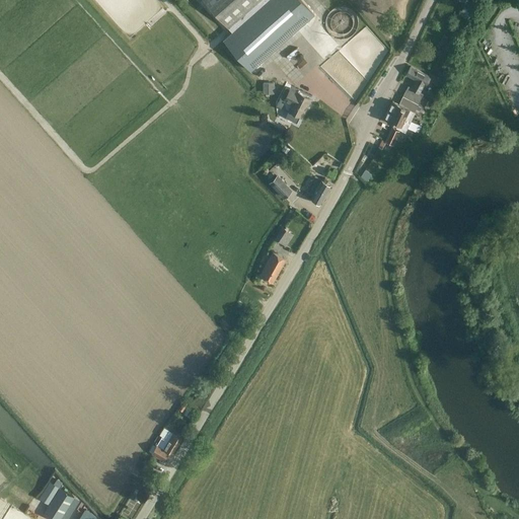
[(195,0),(186,0),(196,11),(201,6),(195,0)]
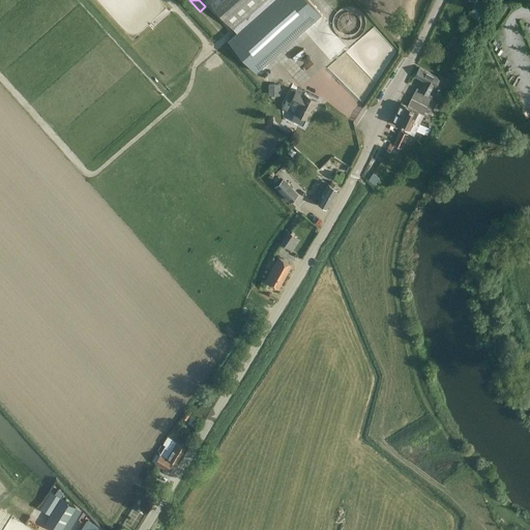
[(229,41),(248,64),(256,71),(321,13),(308,0),(208,0),(238,32),(229,41)]
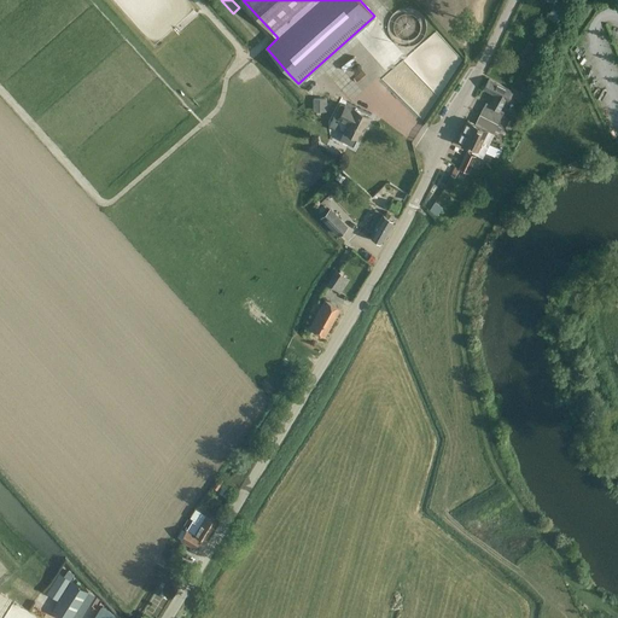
[(454,70),(464,62),(437,31),(429,39),(436,46),(433,47),(454,70)]
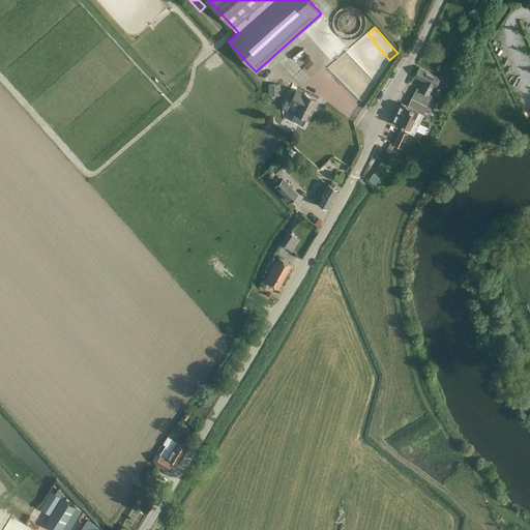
[(412,97),(420,102),(427,107),(432,96),(428,94),(432,86),(434,87),(439,79),(419,68),(415,77),(425,82),(419,93),(415,91),(412,97)]
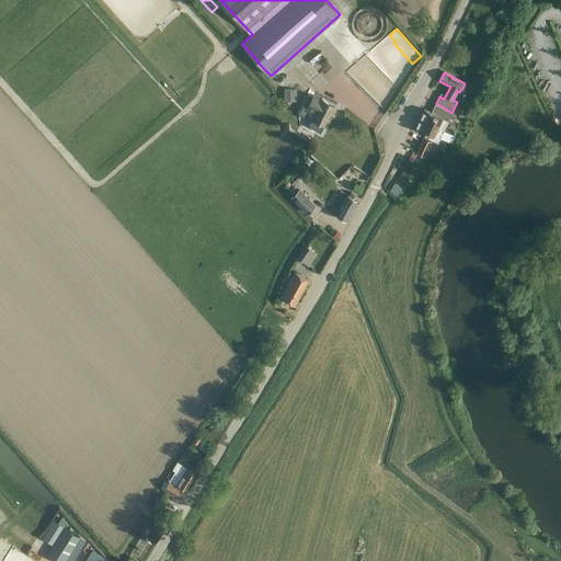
[(297,90),(284,90),(284,102),(297,102),(297,90)]
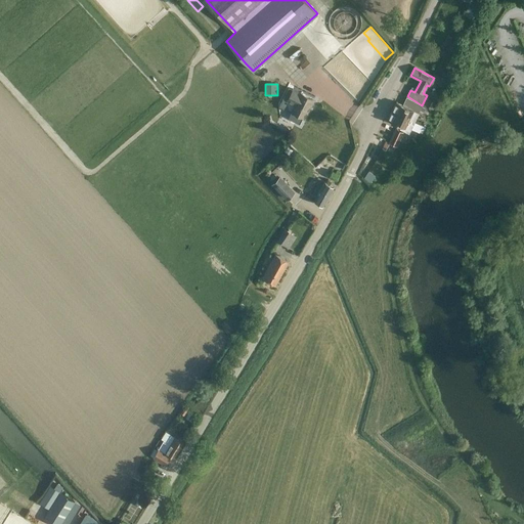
[(300,122),(303,116),(304,117),(310,105),(311,106),(314,99),(301,92),(300,93),(293,89),(288,99),(295,103),(292,111),(293,111),(290,117),(291,119),(298,123),(300,122)]
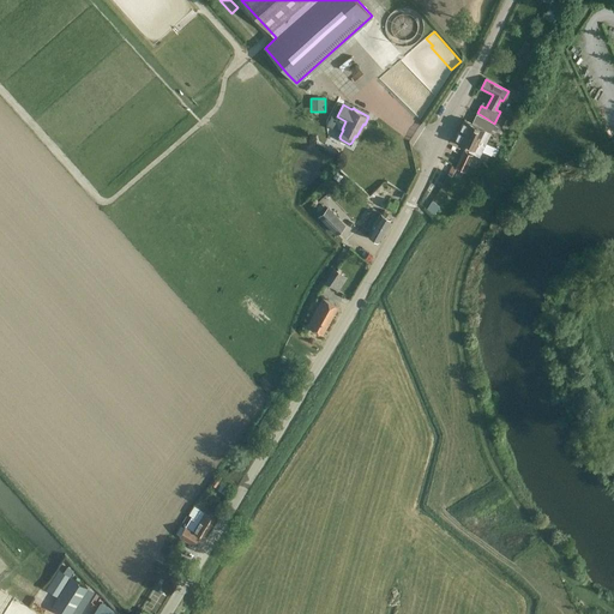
[(501,116),(498,124),(507,130),(511,122),(501,116)]
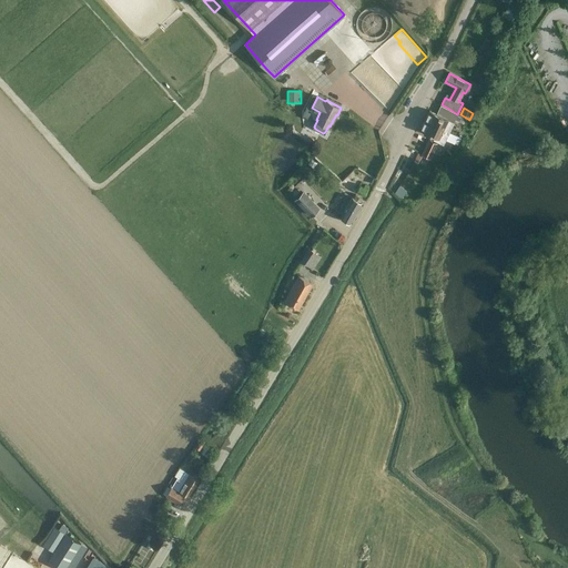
[(454,122),(439,115),(429,111),(425,120),(449,131),(454,122)]
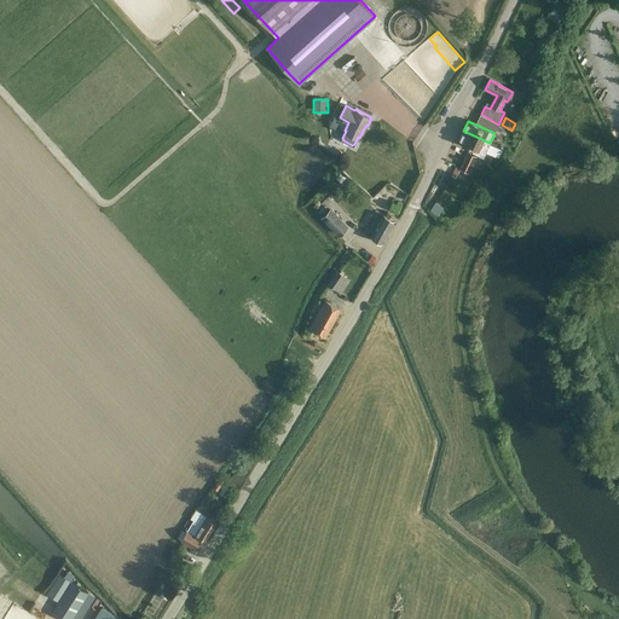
[(490,143),(463,131),(458,142),(474,149),(473,152),(496,163),(502,150),(490,144),(490,143)]
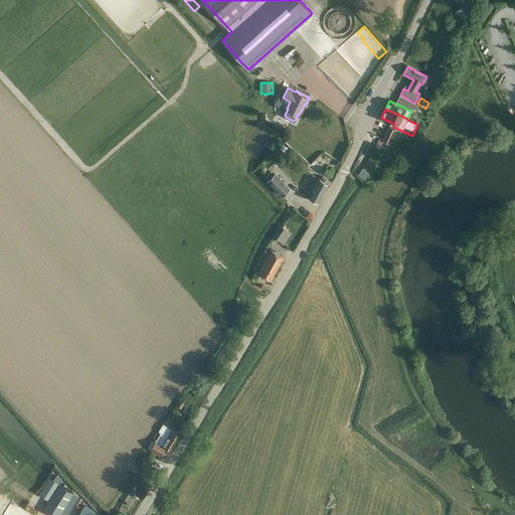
[(393,137),(397,131),(388,127),(386,133),(393,137)]
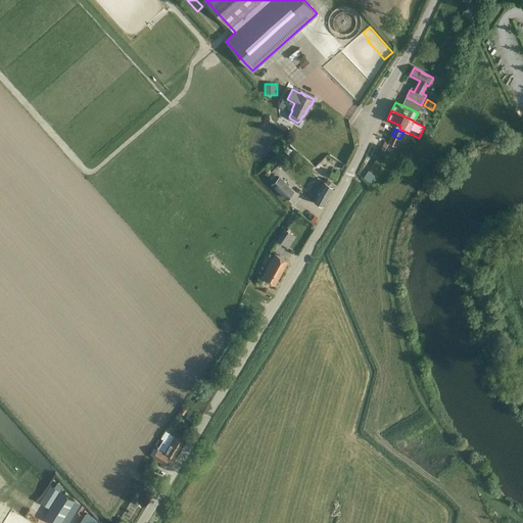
[(287,146),(283,151),(288,155),(292,150),(287,146)]
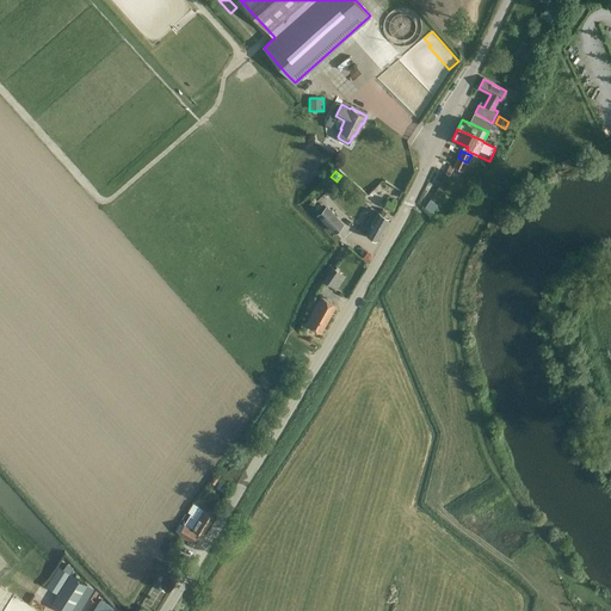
[(438,199),(445,187),(442,185),(427,205),(437,211),(444,203),(438,199)]
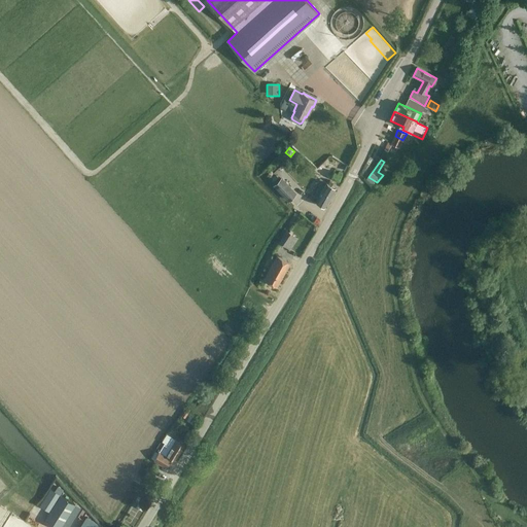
[(344,174),(336,170),(331,177),(339,182),(344,174)]
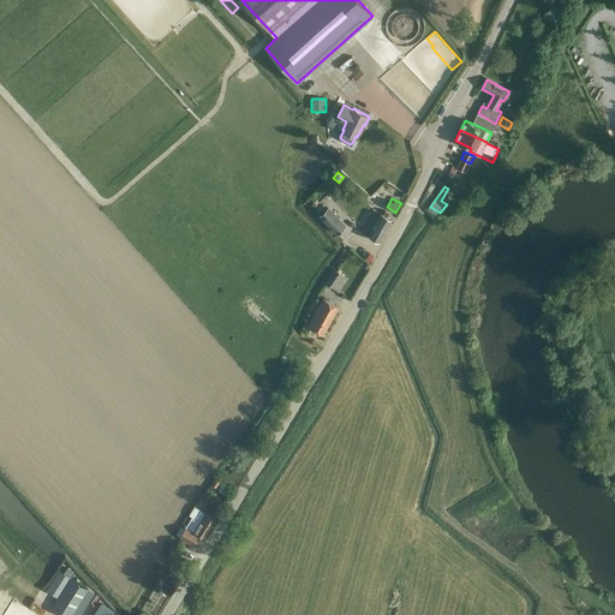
[(345,226),(328,208),(320,218),(336,234),(345,226)]
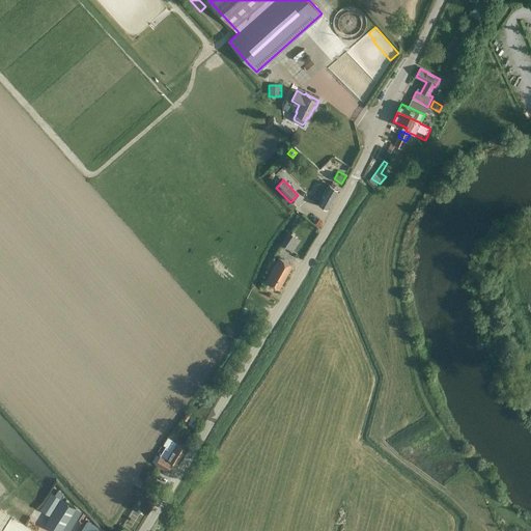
[(330,184),(319,203),(328,208),(338,190),(337,189),(338,186),(334,183),(332,186),(330,184)]
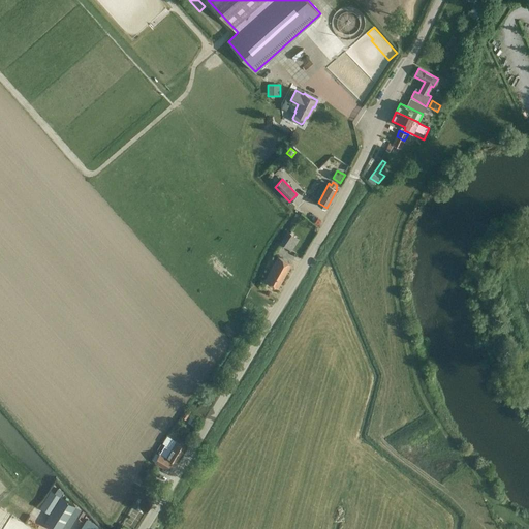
[(287,230),(279,243),(291,251),(300,239),(287,230)]
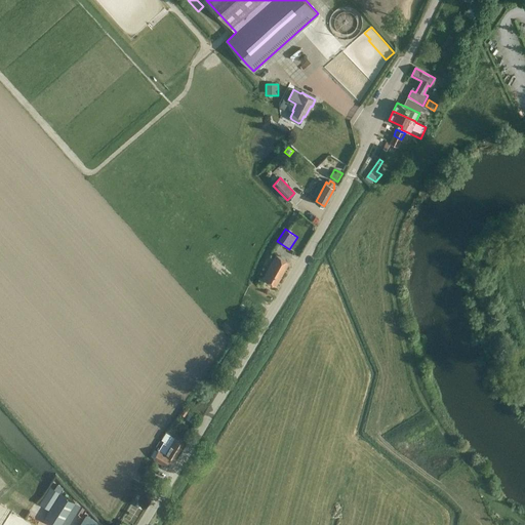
[(264,280),(267,282),(276,287),(289,263),(276,255),(274,260),(268,258),(264,267),(269,269),(264,280)]
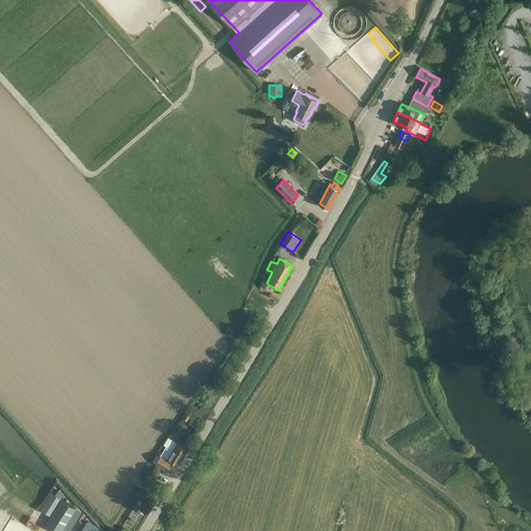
[(189,411),(184,418),(187,420),(192,413),(189,411)]
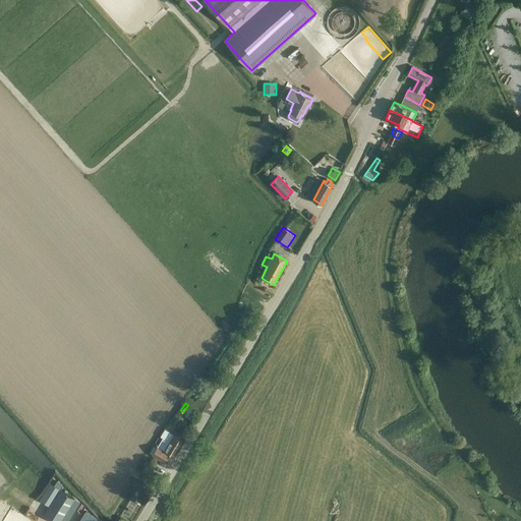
[(189,409),(184,416),(188,419),(193,412),(189,409)]
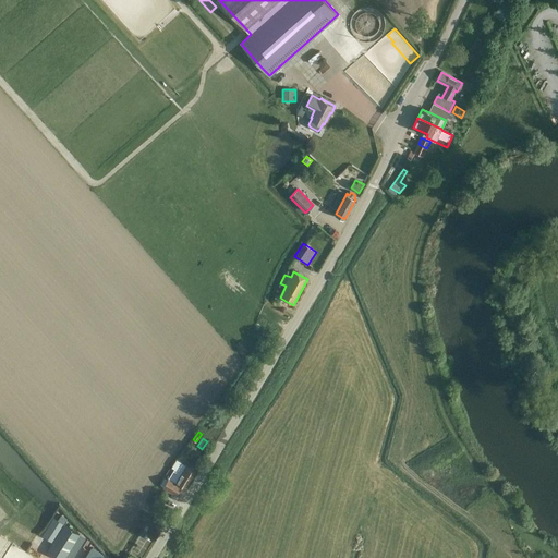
[(186,465),(182,463),(177,460),(171,468),(174,469),(168,480),(169,480),(164,488),(176,495),(182,485),(185,487),(195,471),(186,465)]
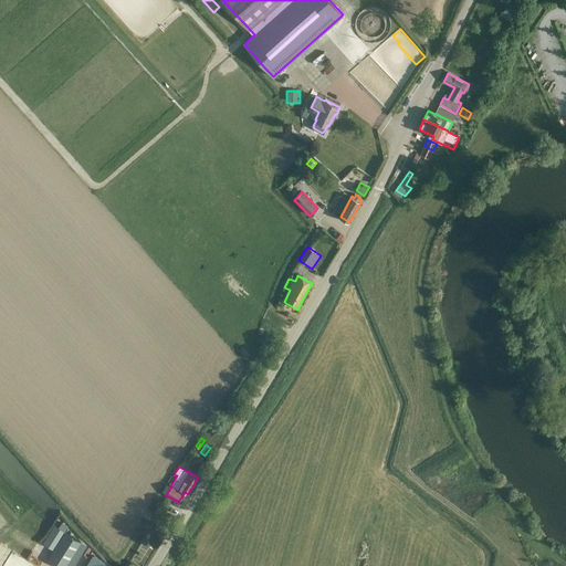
[(54,525),(42,544),(53,551),(65,532),(54,525)]
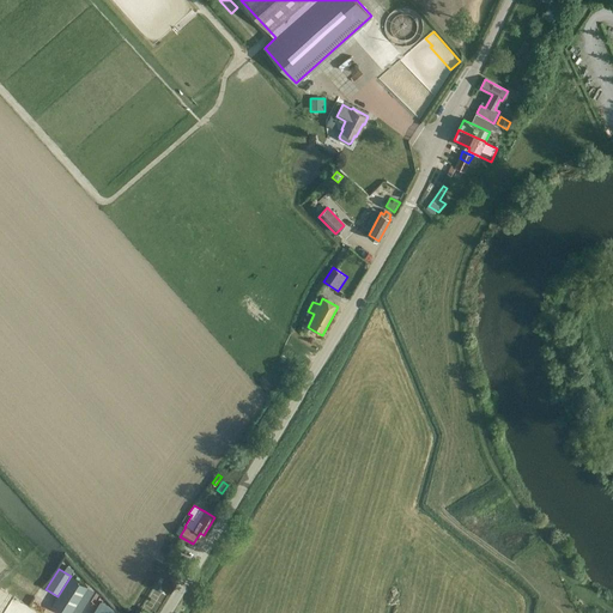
[(78,612),(91,592),(86,589),(87,587),(71,577),(53,607),(61,612),(72,612),(73,612),(78,612)]
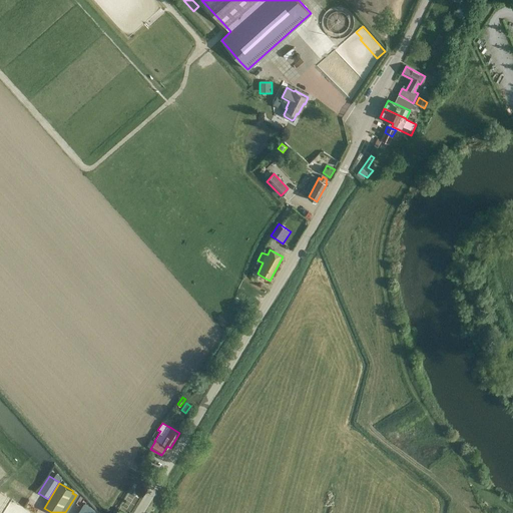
[(133,488),(130,493),(138,497),(140,494),(136,491),(138,486),(134,483),(132,487),(133,488)]
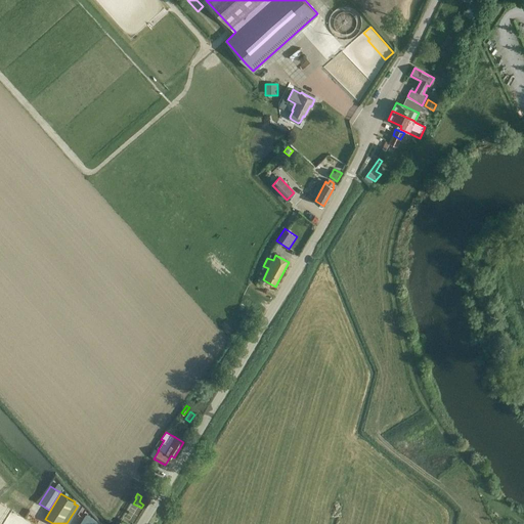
[(86,514),(79,523),(96,523),(97,522),(98,521),(95,520),(86,514)]
